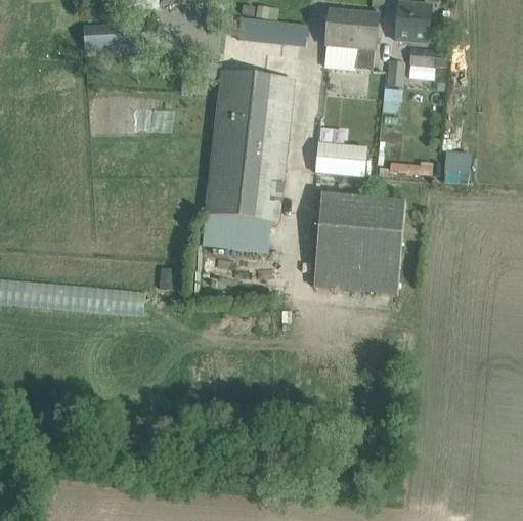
[(431,5),(398,2),(396,23),(394,40),(427,44),(429,26),(431,5)]
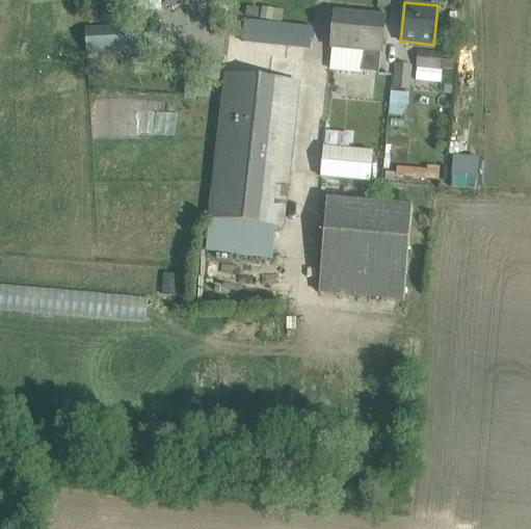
[(260,17),(272,19),(273,7),(261,5),(260,17)]
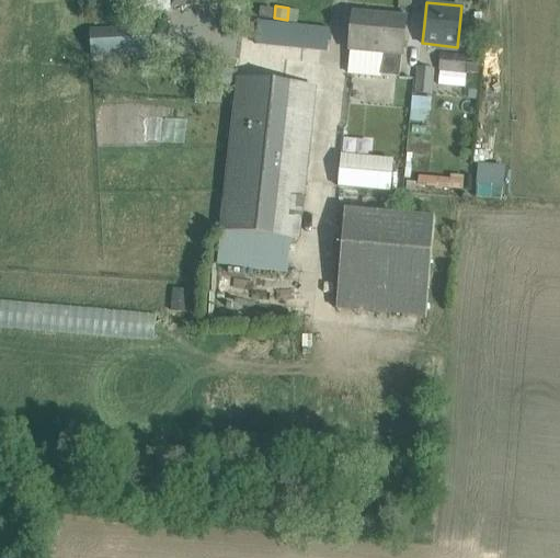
[(354,12),(353,11),(351,33),(349,47),(383,50),(380,73),(399,76),(401,53),(403,38),(406,16),(387,14),(387,18),(354,14),(354,12)]
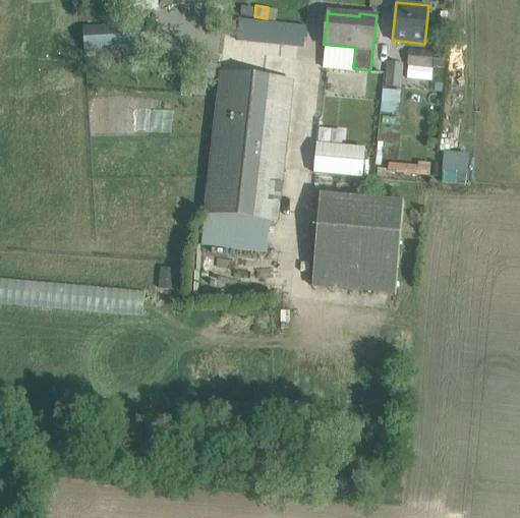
[(139,22),(82,25),(83,49),(140,47),(139,22)]
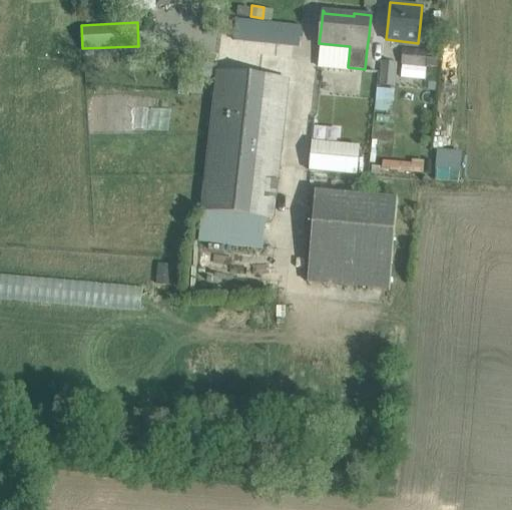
[(402,46),(401,63),(424,64),(425,47),(402,46)]
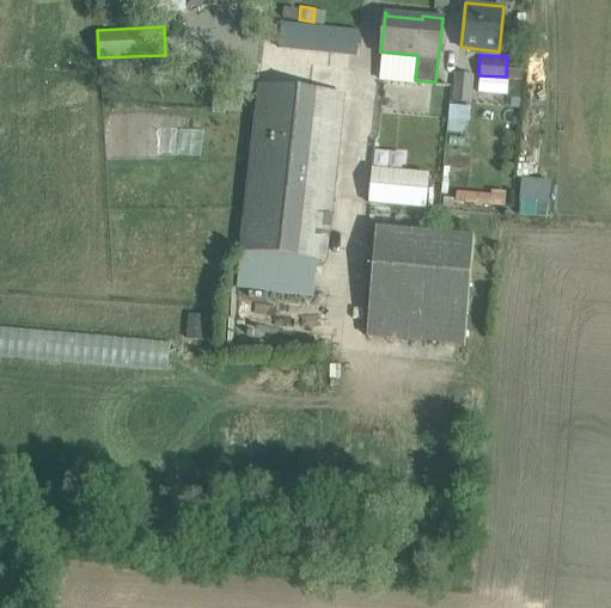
[(524,66),(508,65),(508,75),(524,77),(524,66)]
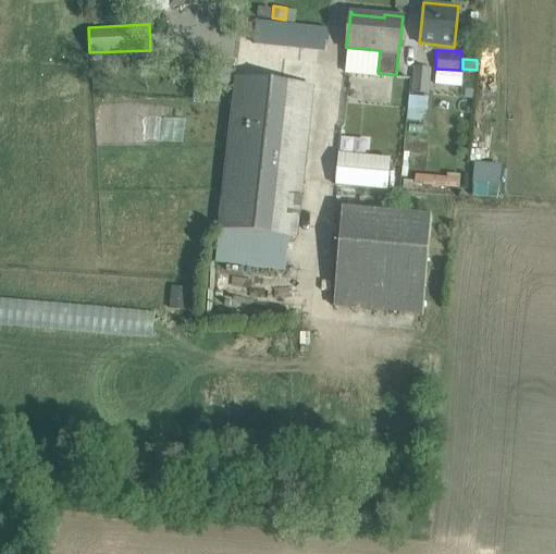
[(432,66),(411,64),(408,89),(429,91),(432,66)]
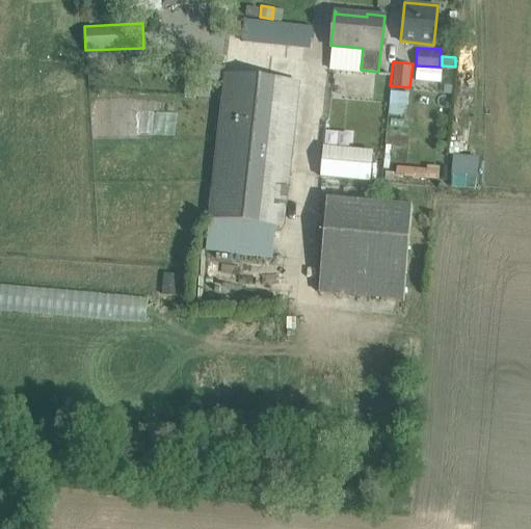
[(223,64),(210,62),(209,77),(221,79),(223,64)]
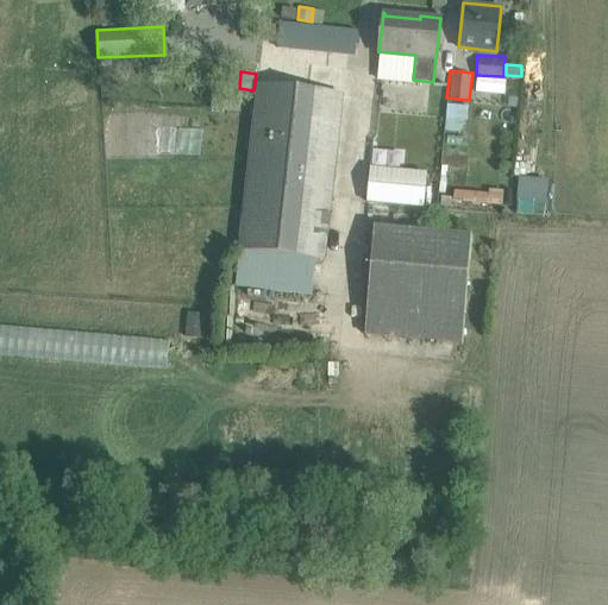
[(343,92),(256,82),(237,247),(324,258),(343,92)]
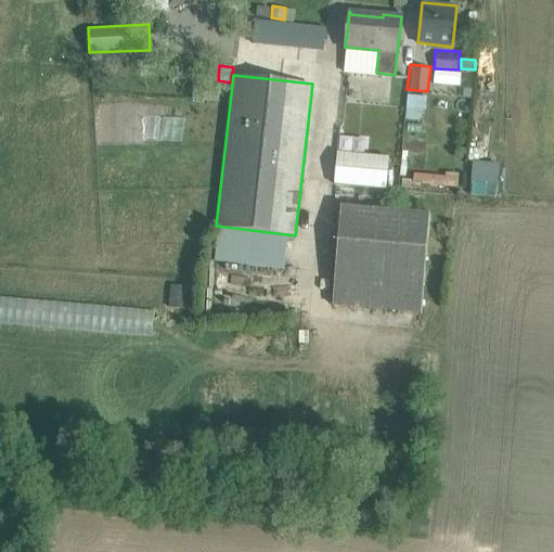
[(348,200),(379,203),(381,187),(384,187),(386,187),(390,142),(338,137),(333,182),(350,183),(348,200)]
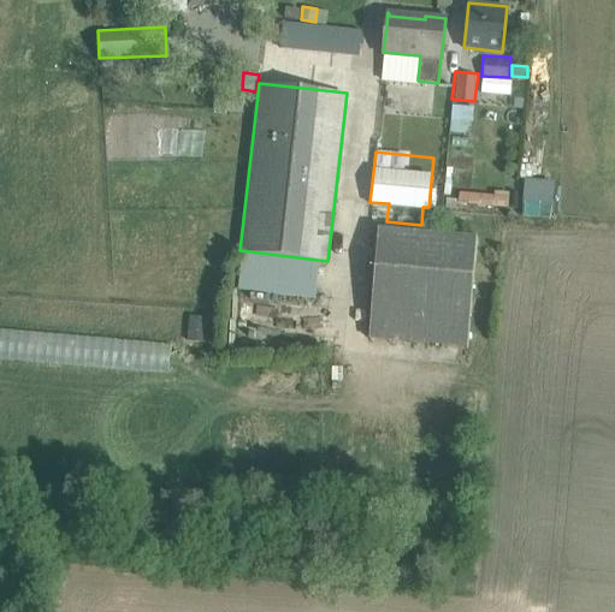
[(526,176),(524,212),(553,213),(554,177),(526,176)]
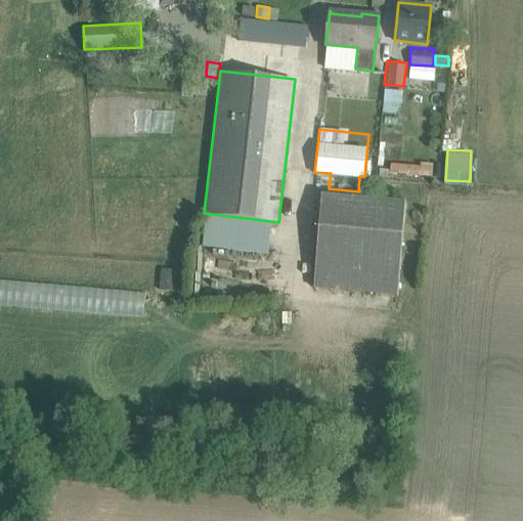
[(379,176),(389,176),(390,172),(431,175),(432,166),(390,163),(390,169),(379,168),(379,176)]
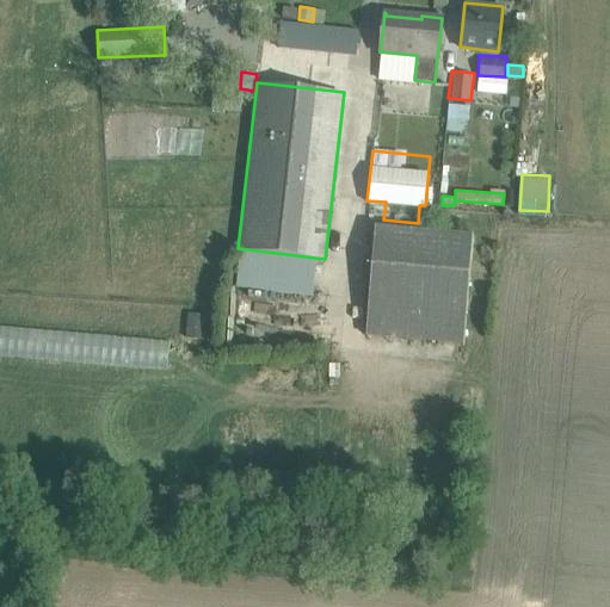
[(374,224),(367,305),(466,314),(472,234),(374,224)]
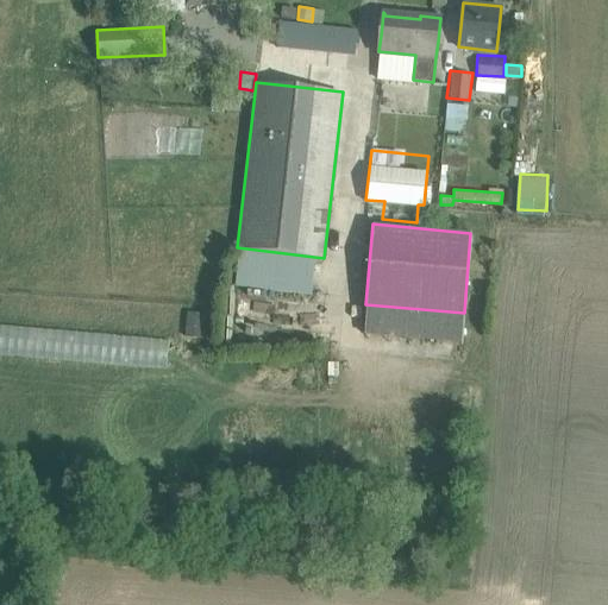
[(234,281),(223,279),(218,336),(230,338),(234,281)]
